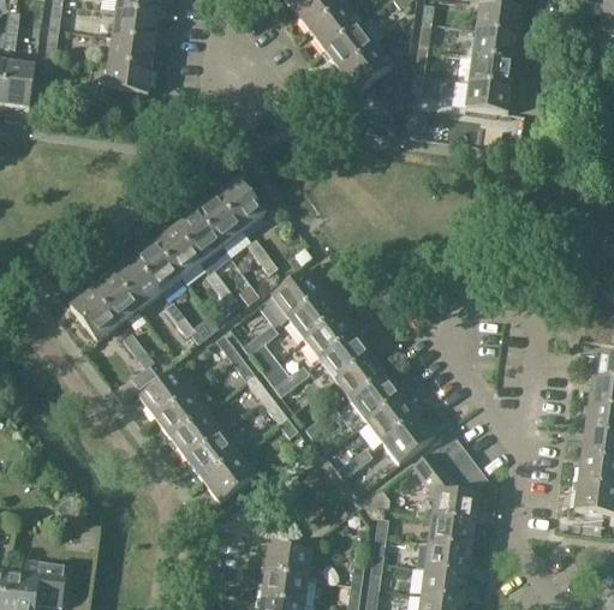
[(117,0),(115,11),(158,17),(160,0),(117,0)]
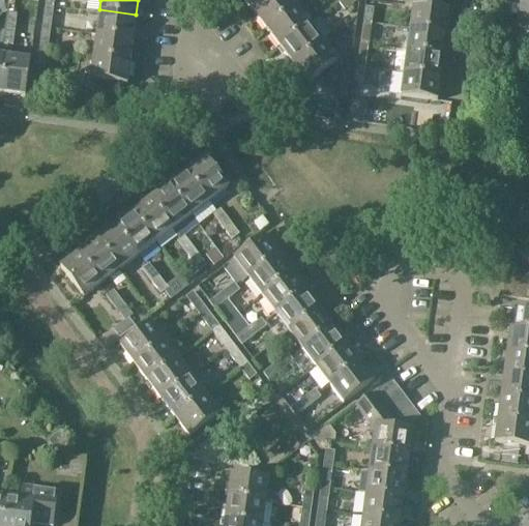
[(246,0),(254,8),(264,0),(246,0)]
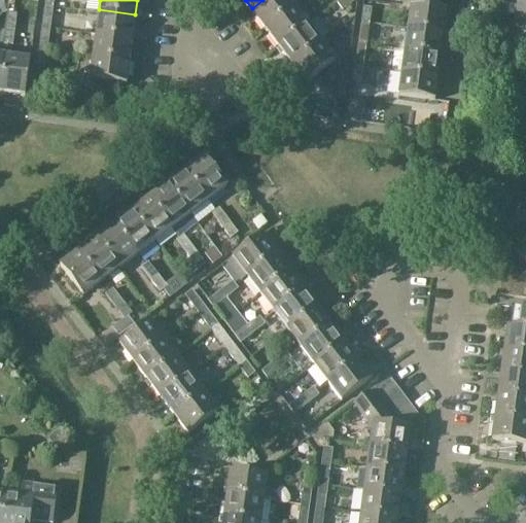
[(263,0),(252,8),(266,26),(294,4),(291,0),(263,0)]
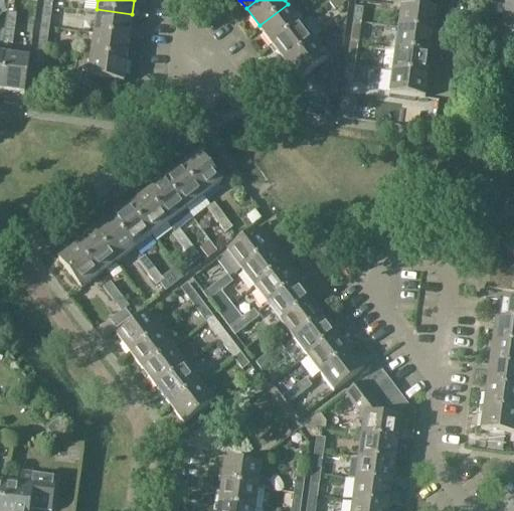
[(330,0),(336,8),(346,0),(330,0)]
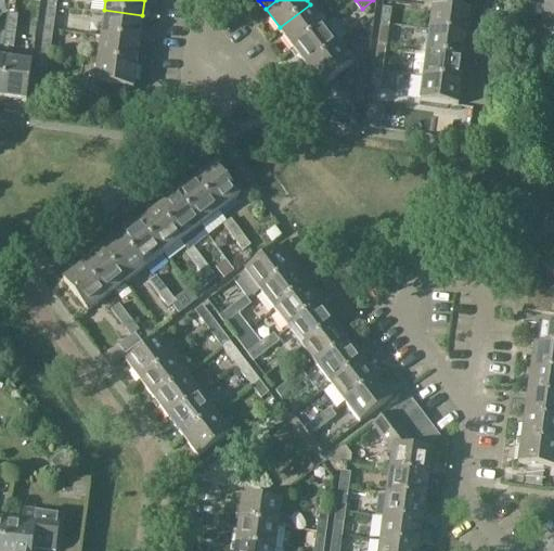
[(462,9),(462,7),(463,0),(423,0),(423,3),(432,4),(462,9)]
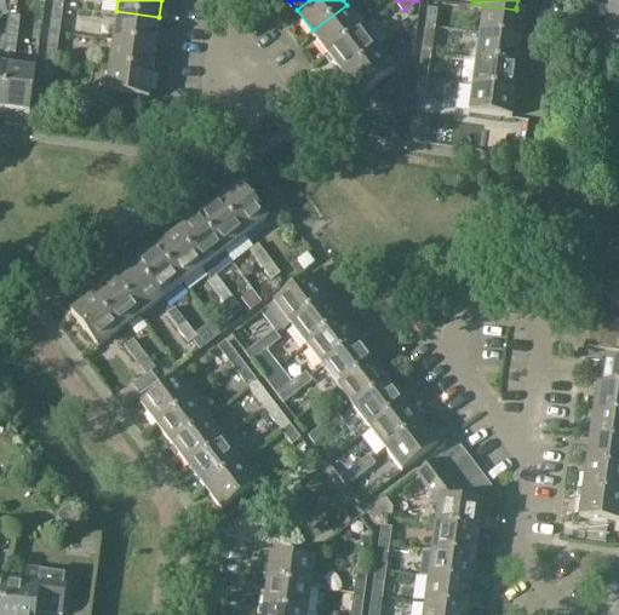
[(608,0),(605,28),(618,29),(618,0),(608,0)]
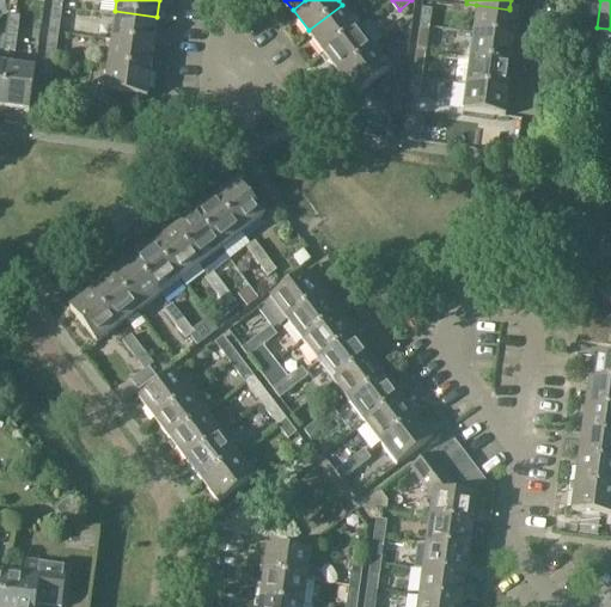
[(52,2),(49,20),(61,22),(63,4),(52,2)]
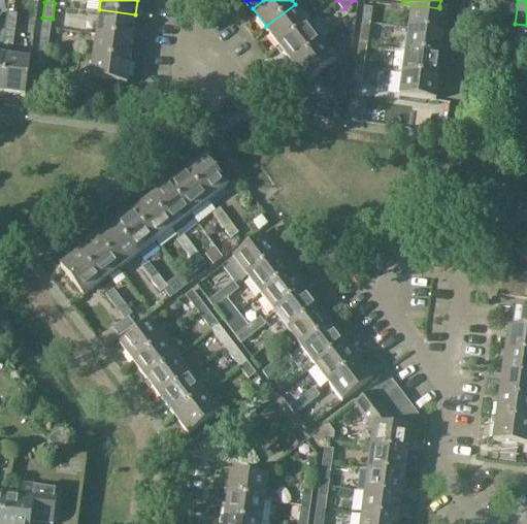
[(266,26),(280,44),(308,22),(295,4),(266,26)]
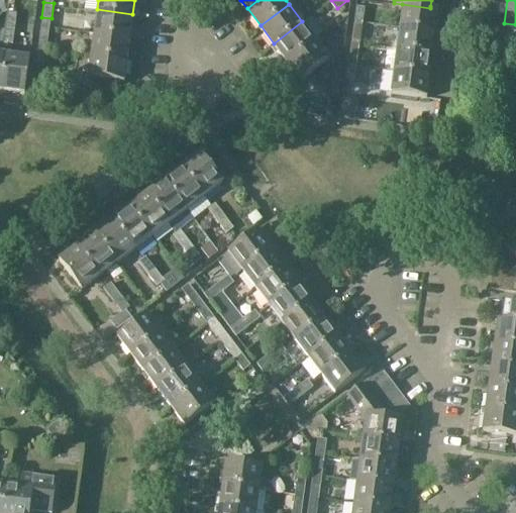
[(402,4),(400,25),(435,30),(438,7),(430,6),(430,8),(402,4)]
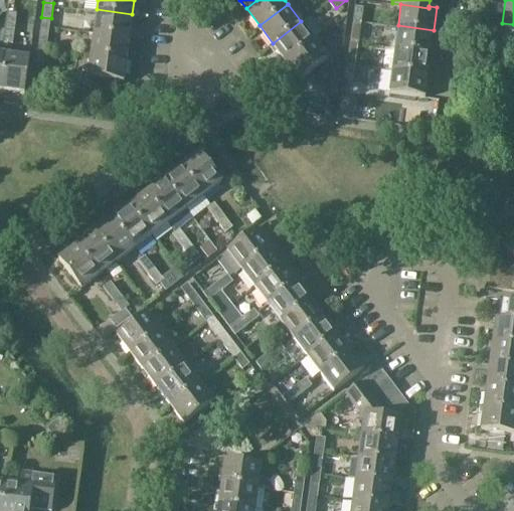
[(354,5),(352,19),(361,20),(363,7),(354,5)]
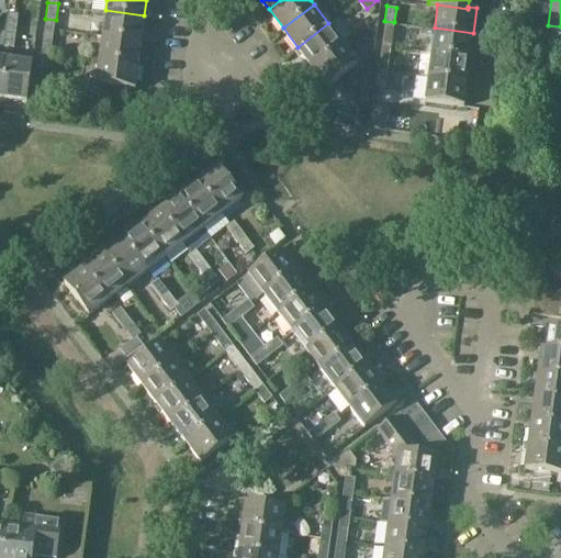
[(9,10),(7,28),(17,29),(19,12),(9,10)]
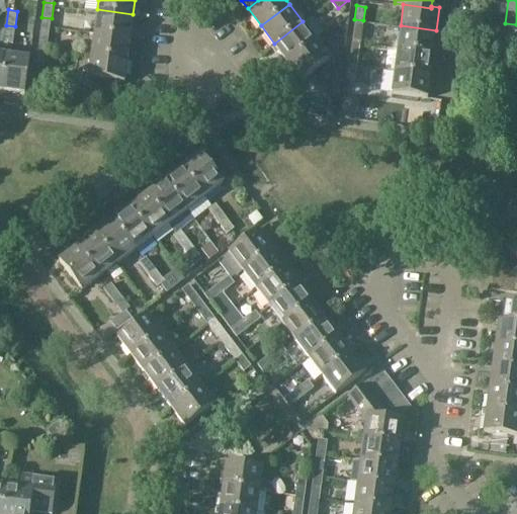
[(97,9),(94,31),(130,36),(133,14),(97,9)]
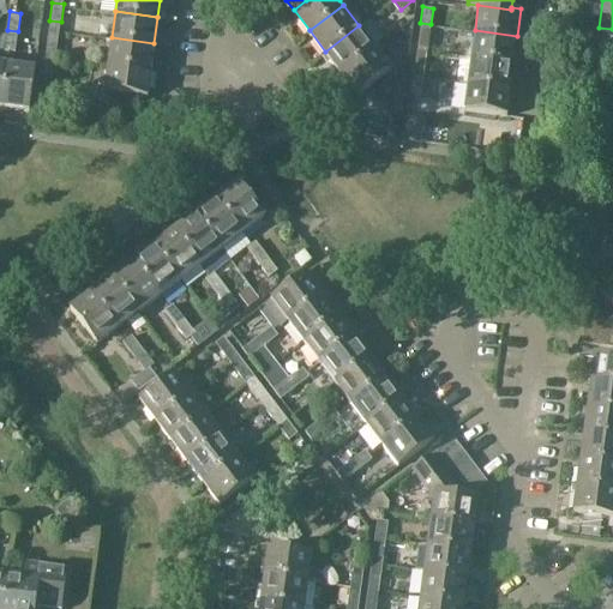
[(428,40),(431,24),(420,23),(418,38),(428,40)]
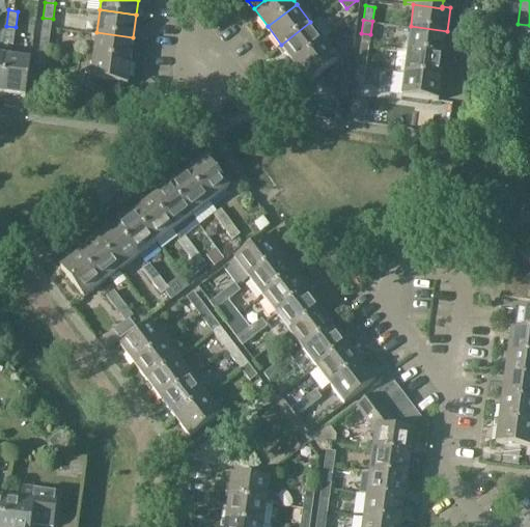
[(281,45),(295,62),(324,39),(310,22),(281,45)]
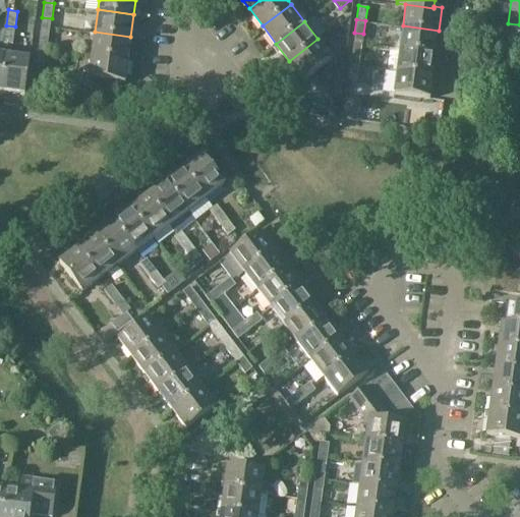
[(13,42),(15,26),(6,25),(4,40),(13,42)]
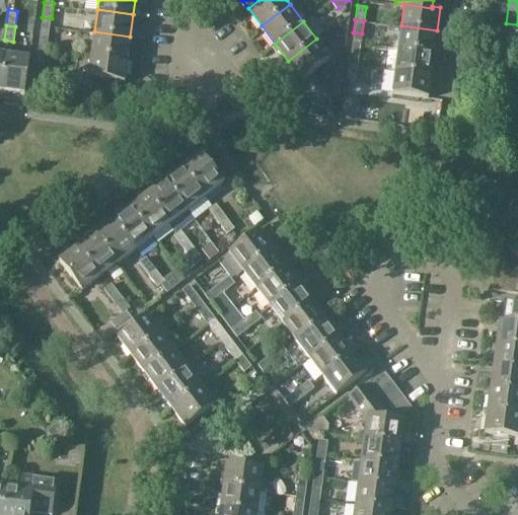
[(401,25),(398,47),(434,52),(437,30),(401,25)]
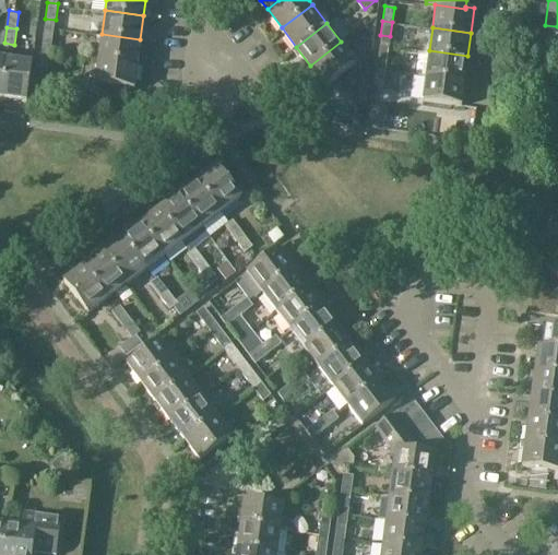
[(44,33),(42,49),(51,50),(54,34),(44,33)]
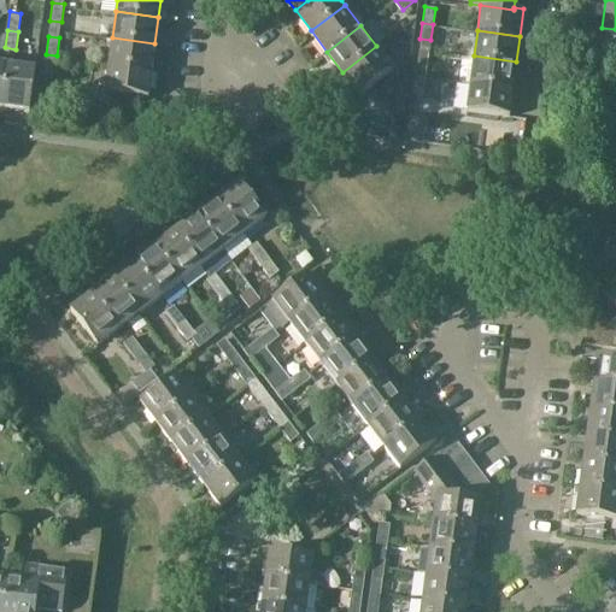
[(112,37),(109,62),(151,68),(154,43),(112,37)]
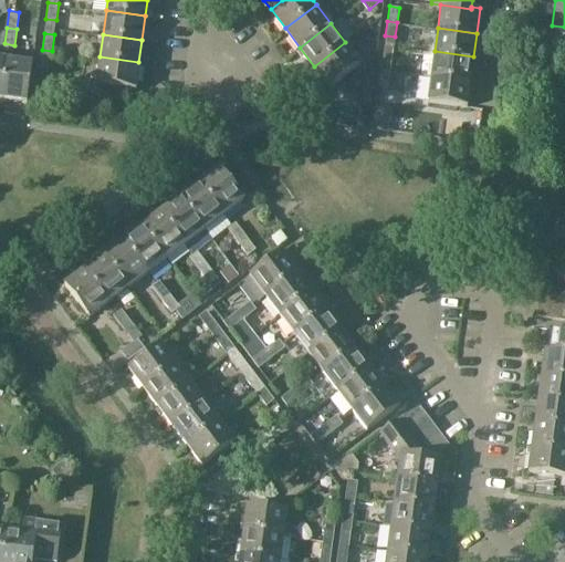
[(361,62),(345,42),(314,66),(330,86),(361,62)]
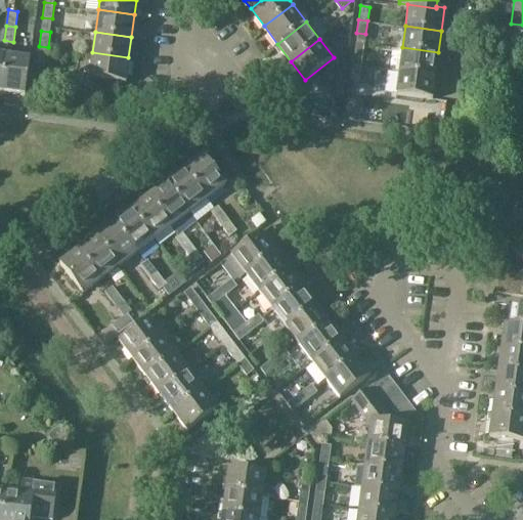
[(39,46),(37,61),(46,62),(48,47),(39,46)]
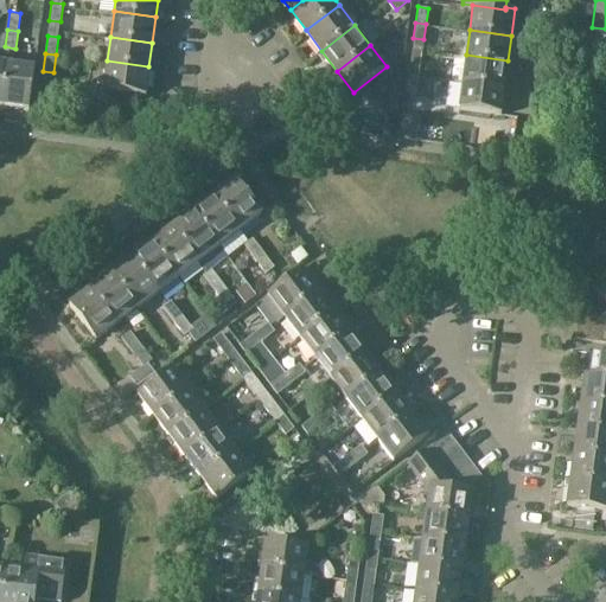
[(466,55),(463,81),(504,87),(508,61),(466,55)]
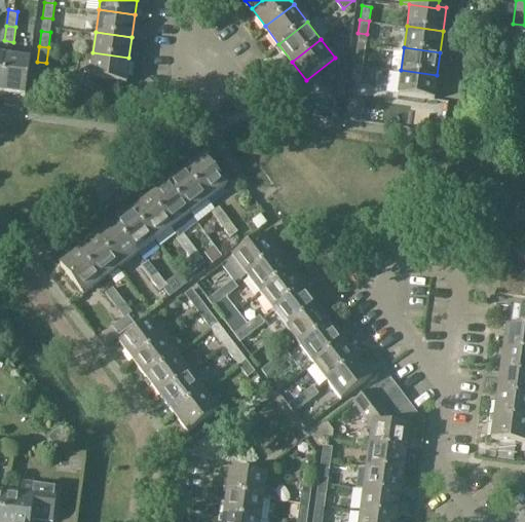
[(355,48),(353,64),(363,65),(365,49),(355,48)]
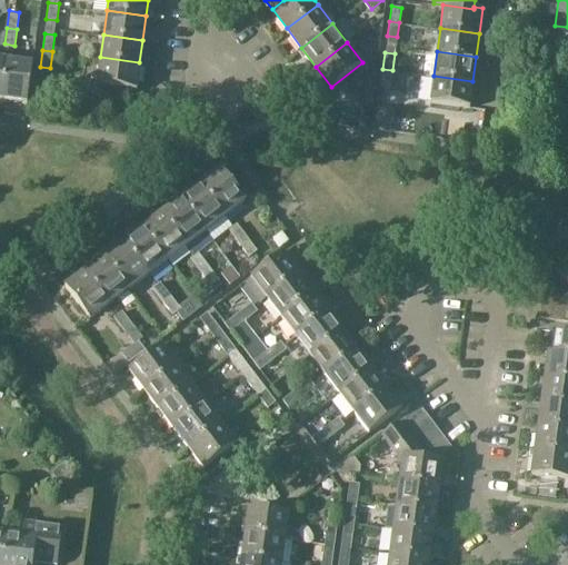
[(136,88),(139,62),(100,57),(97,82),(136,88)]
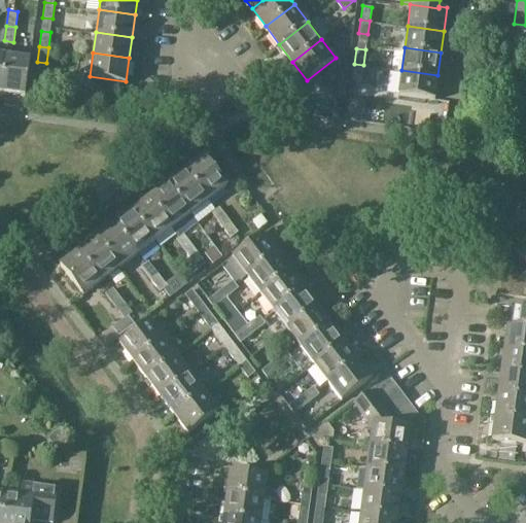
[(30,57),(7,54),(2,91),(25,94),(30,57)]
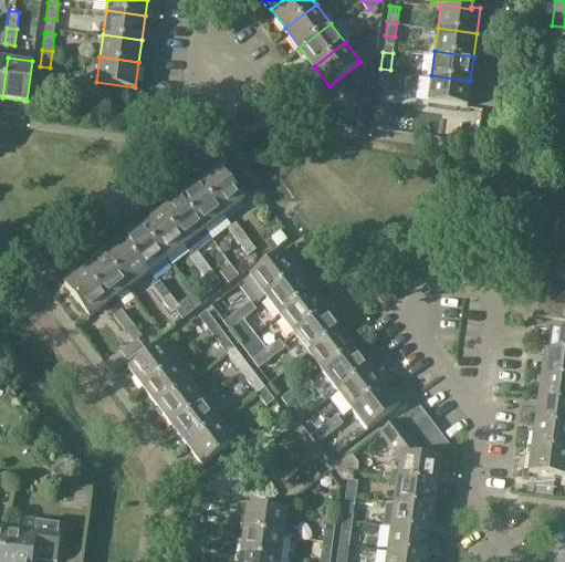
[(364,65),(362,83),(372,84),(374,66),(364,65)]
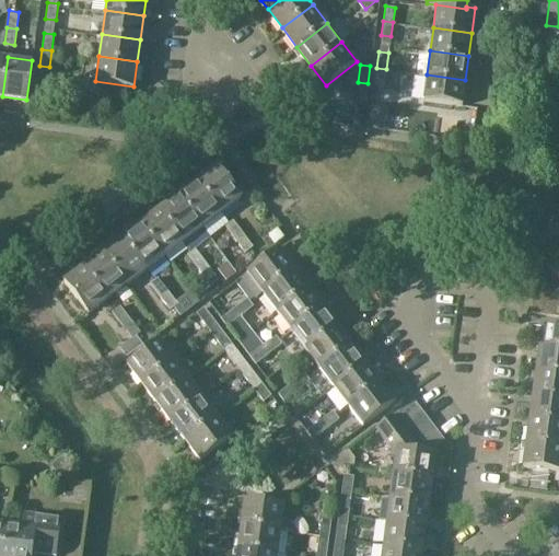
[(384,85),(386,69),(376,68),(374,84),(384,85)]
